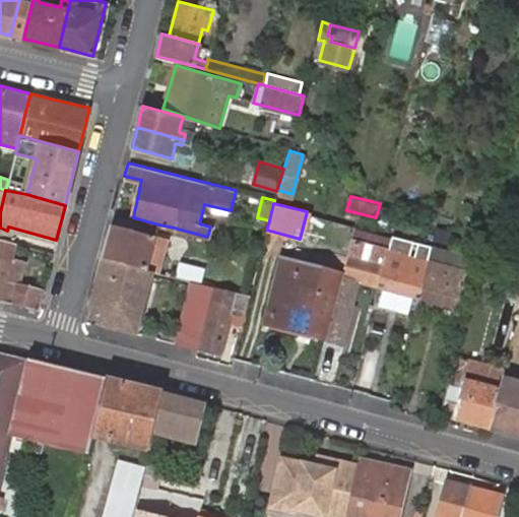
[(112,223),(104,256),(153,269),(157,270),(159,261),(166,239),(154,236),(158,224),(133,217),(115,212),(112,223)]
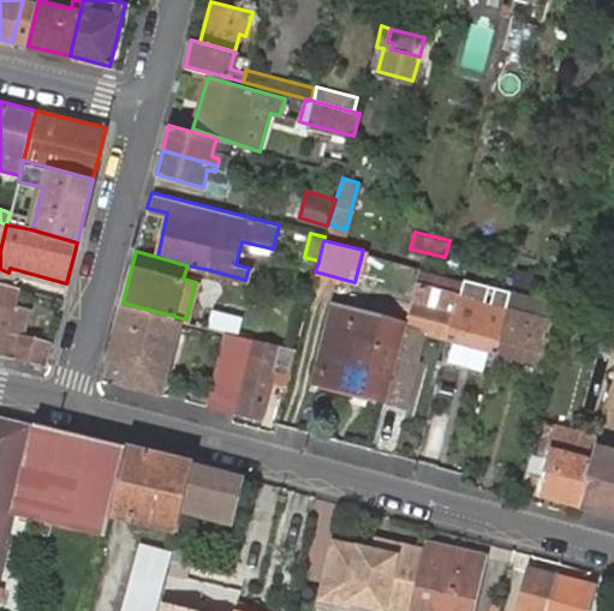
[(447,335),(459,293),(462,281),(417,268),(413,281),(404,319),(403,324),(424,329),(447,335)]
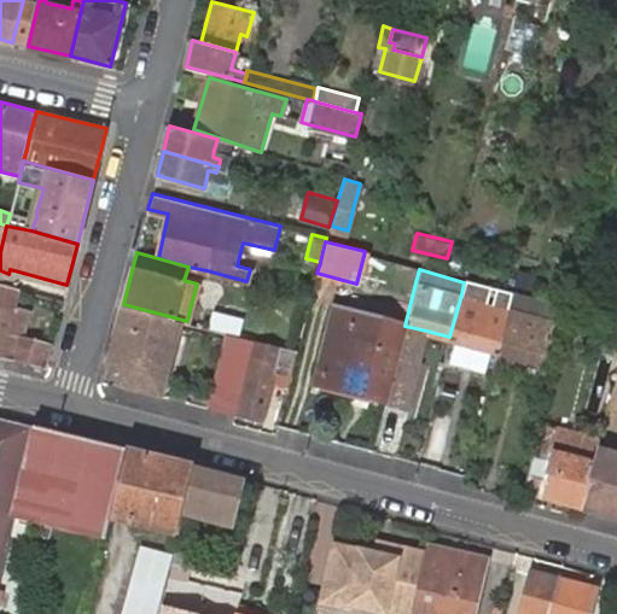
[(0,354),(46,366),(52,343),(23,334),(30,309),(13,304),(18,287),(0,282),(0,354)]
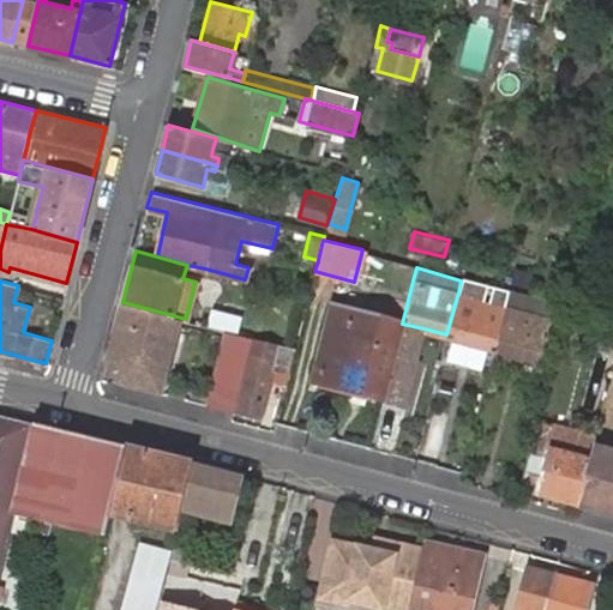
[(446,338),(493,350),(505,305),(509,291),(497,289),(493,302),(458,293),(446,334),(446,338)]
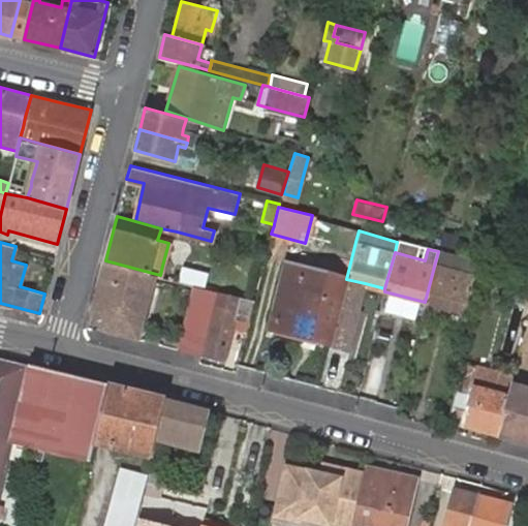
[(346,279),(347,275),(319,268),(288,259),(286,269),(270,328),(302,336),(312,339),(330,343),(340,304),(346,279)]
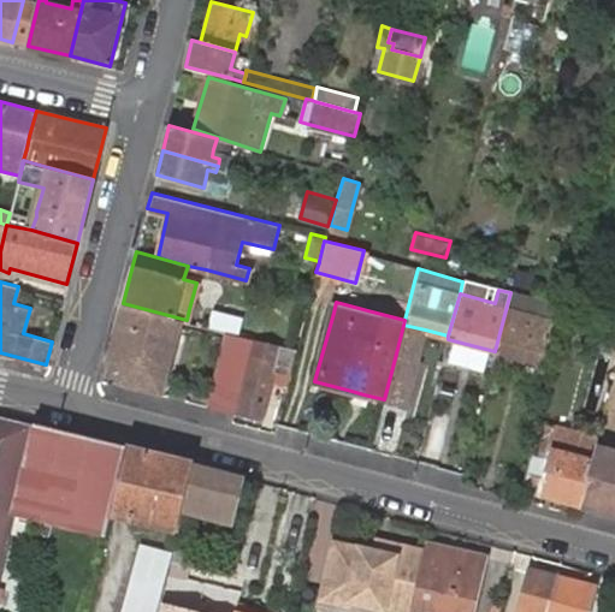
[(182,319),(123,303),(107,361),(119,381),(163,393),(182,319)]
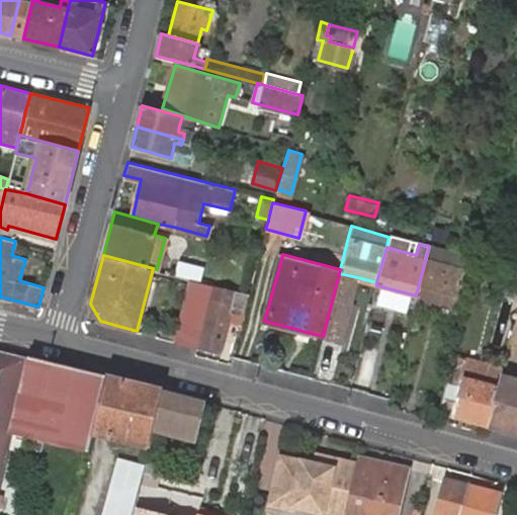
[(416,295),(455,306),(465,268),(426,257),(416,295)]
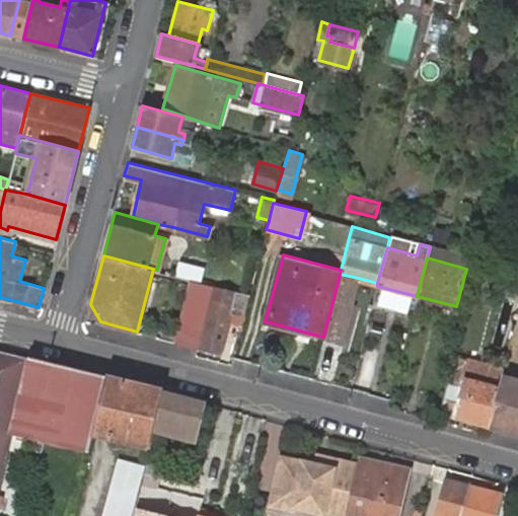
[(180,263),(177,275),(190,278),(199,280),(201,268),(180,263)]
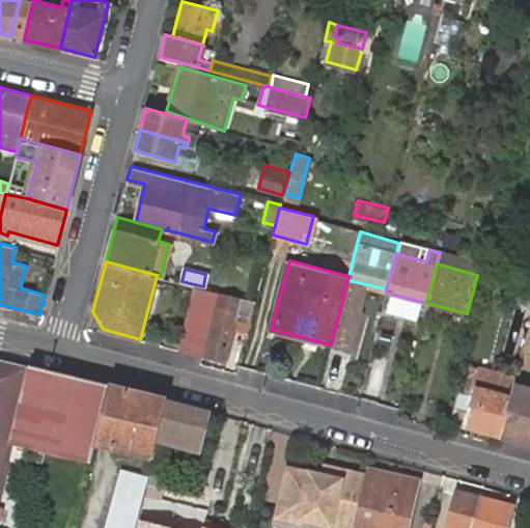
[(331,344),(330,345),(349,351),(360,309),(366,284),(347,280),(341,305),(331,344)]
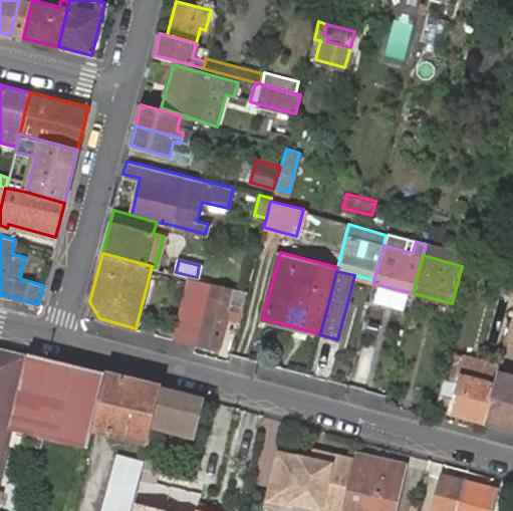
[(188,275),(171,338),(193,344),(210,280),(197,277),(188,275)]
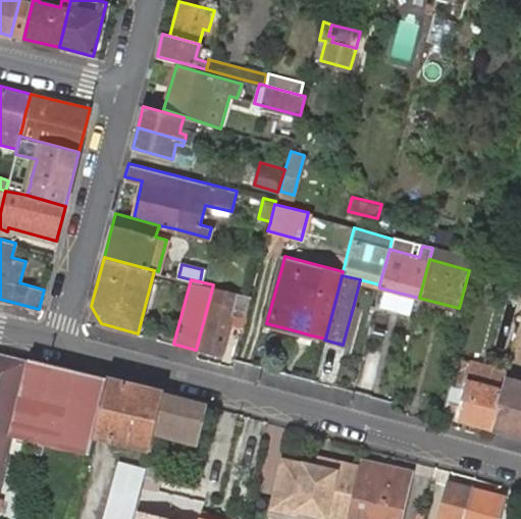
[(251,295),(216,287),(201,350),(220,355),(231,313),(245,317),(251,295)]
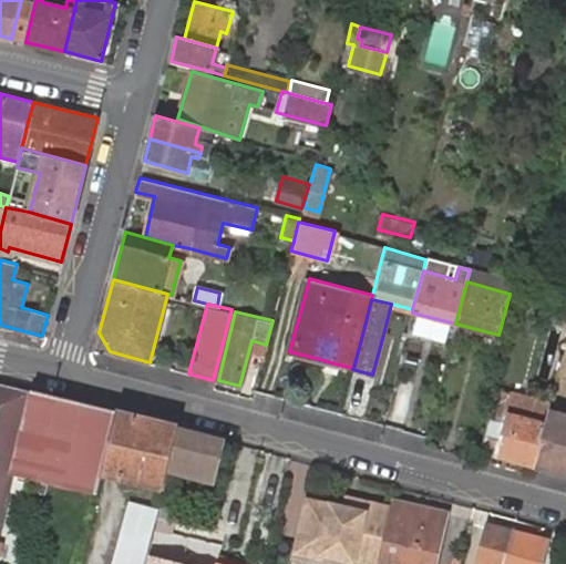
[(0,529),(13,473),(96,493),(101,474),(116,411),(31,390),(0,381),(0,529)]
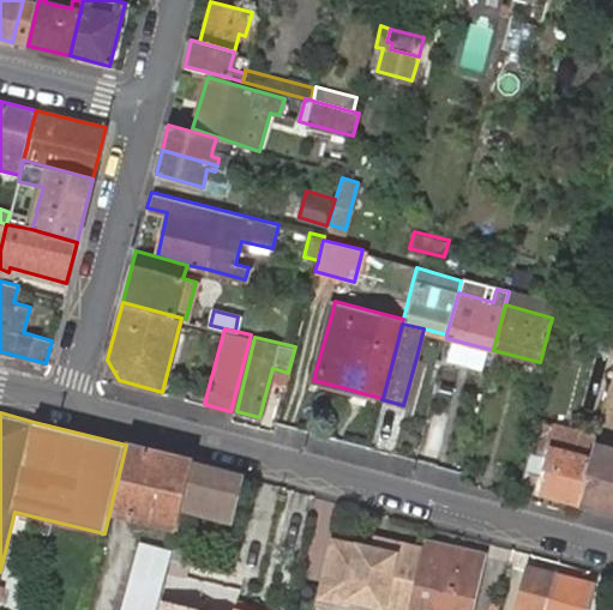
[(554,423),(538,418),(520,485),(536,490),(577,502),(589,459),(593,444),(595,435),(554,423)]
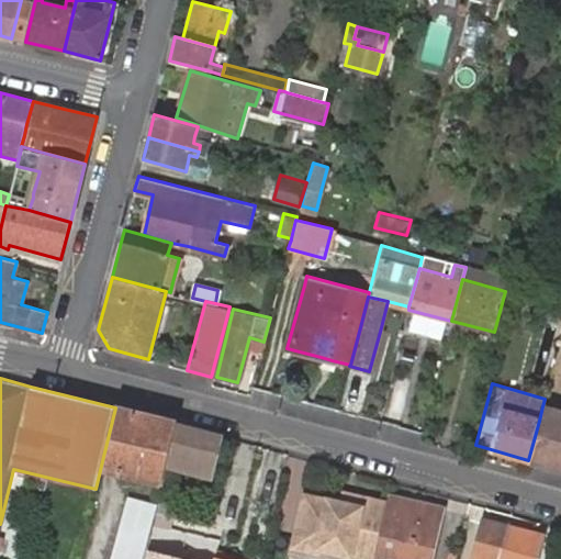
[(539,421),(528,460),(560,468),(560,411),(542,406),(539,421)]
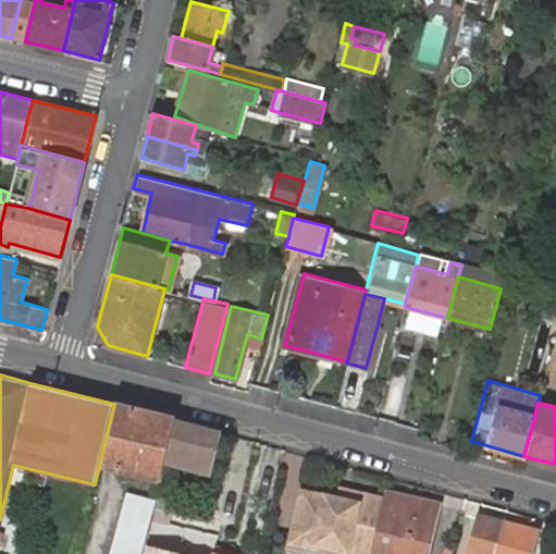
[(175,418),(114,404),(99,466),(160,481),(175,418)]
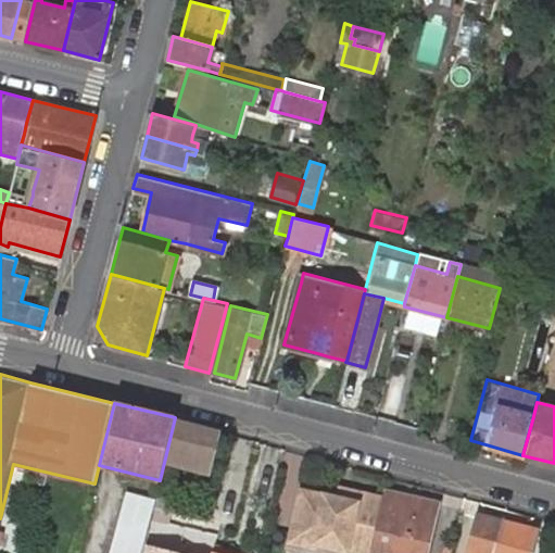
[(198,424),(175,417),(165,461),(180,465),(178,470),(190,474),(192,468),(207,473),(219,429),(198,424)]
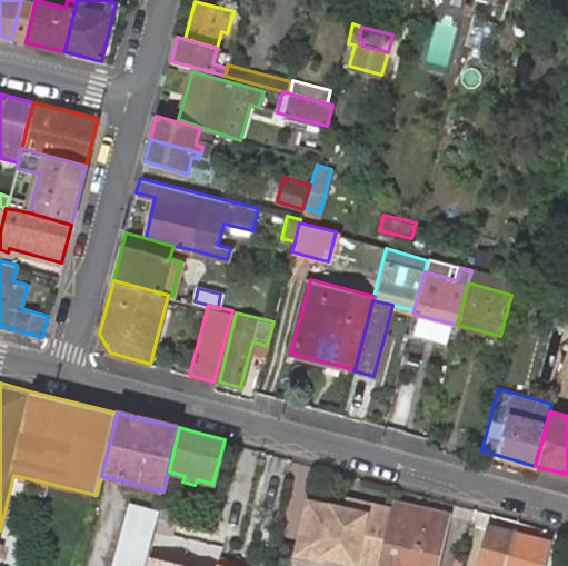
[(381,550),(391,507),(364,502),(362,506),(348,503),(310,494),(300,537),(324,542),(322,548),(379,562),(381,550)]
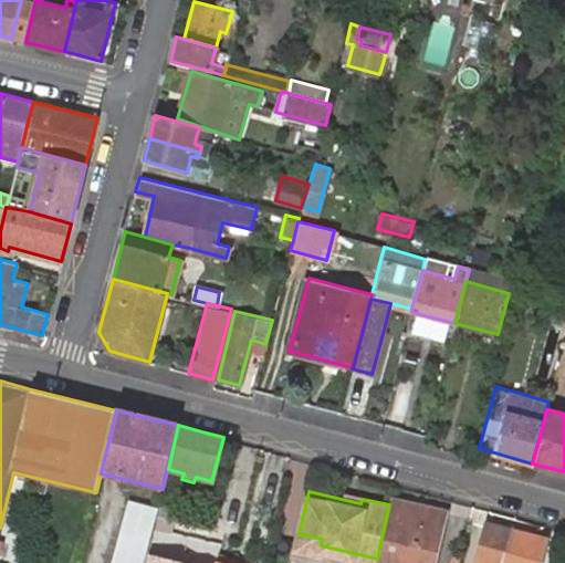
[(432,562),(445,511),(391,498),(390,498),(389,504),(379,548),(403,553),(400,562),(432,562)]
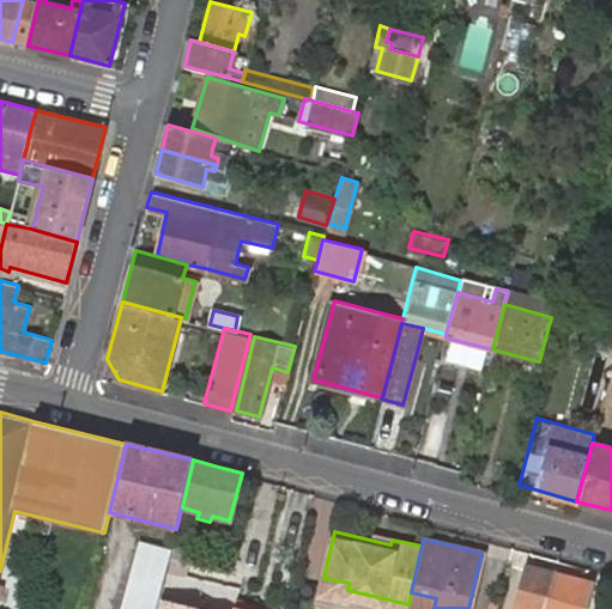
[(120,608),(153,608),(170,550),(139,542),(120,608)]
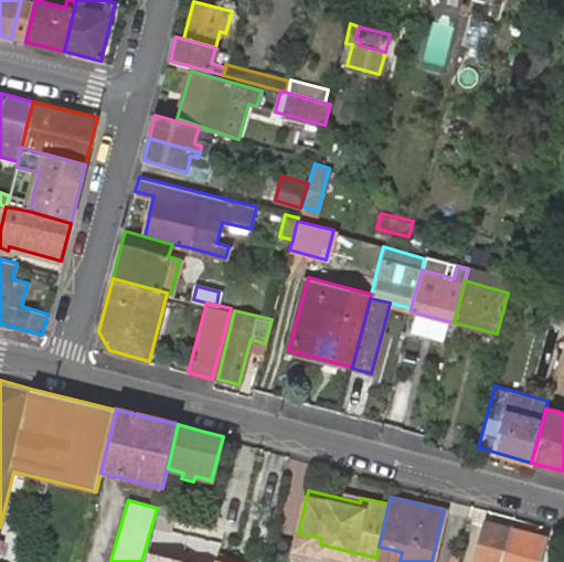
[(172,516),(157,512),(153,525),(169,529),(172,516)]
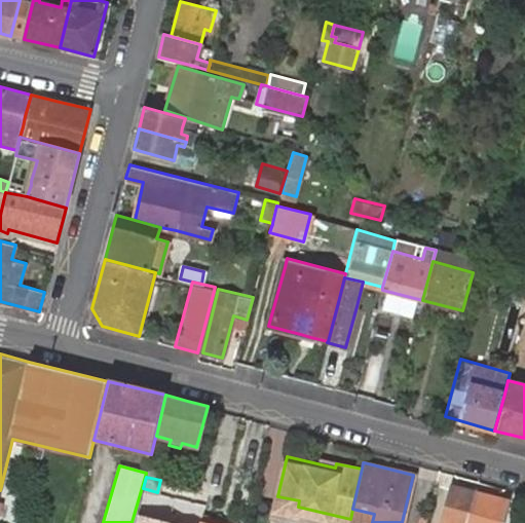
[(467,522),(477,490),(452,485),(442,522),(467,522)]
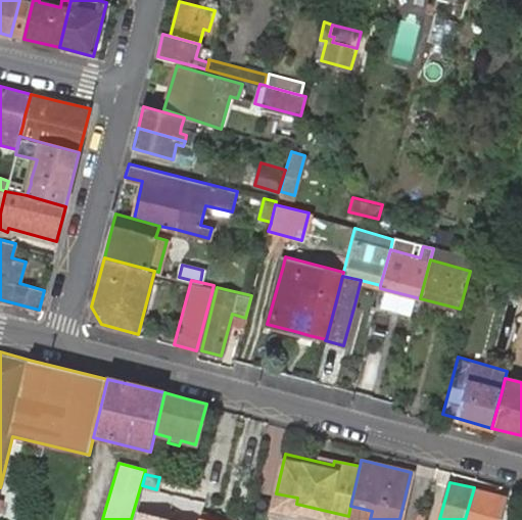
[(499,519),(506,497),(474,487),(465,519),(499,519)]
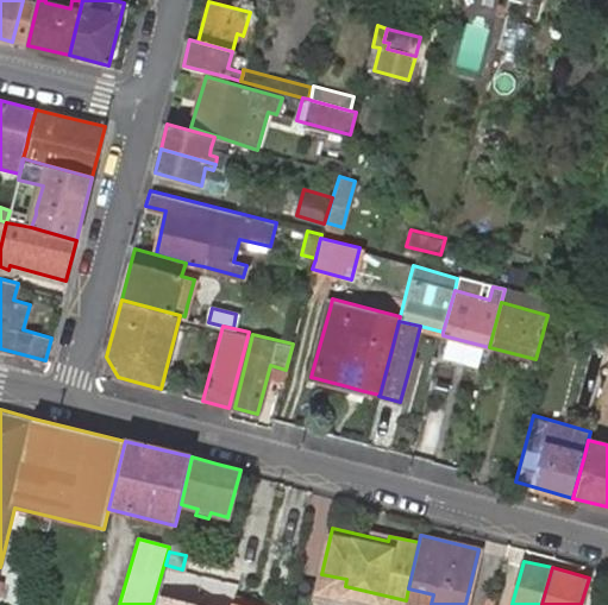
[(344,588),(345,586),(346,579),(321,574),(319,584),(344,588)]
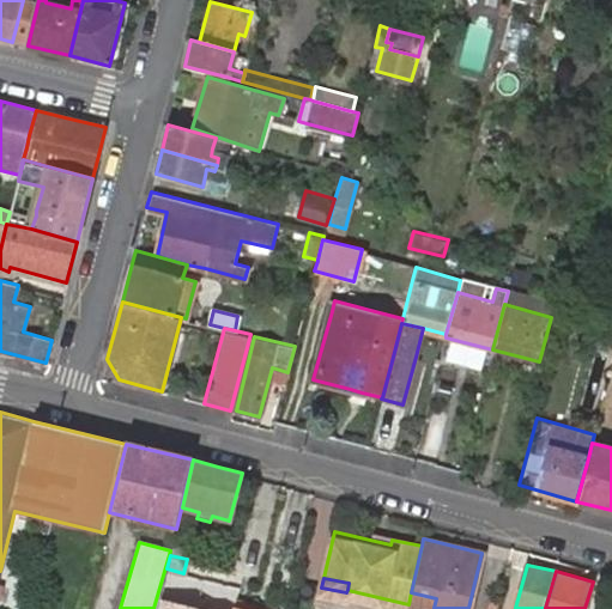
[(434,608),(436,598),(411,592),(408,604),(407,608),(434,608)]
